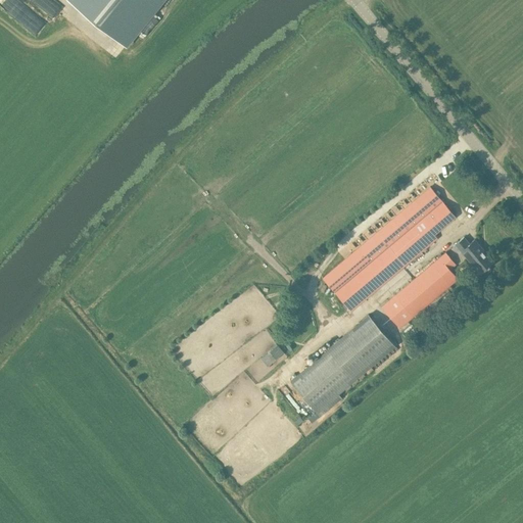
[(69,0),(126,45),(161,0),(69,0)]
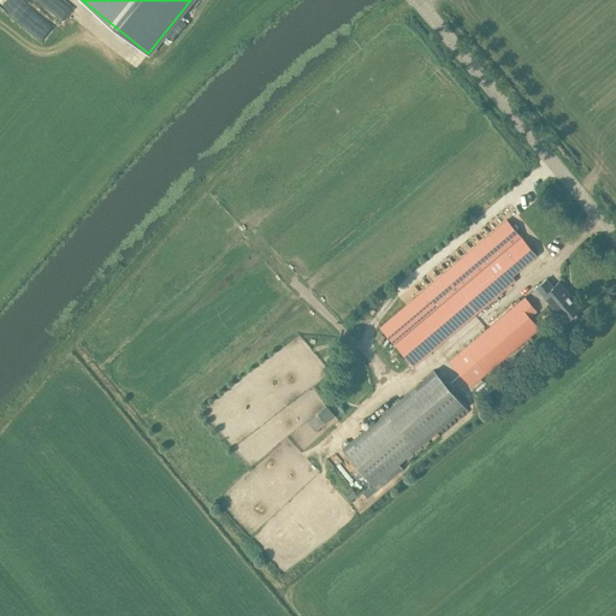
[(138,73),(150,77),(155,65),(143,60),(138,73)]
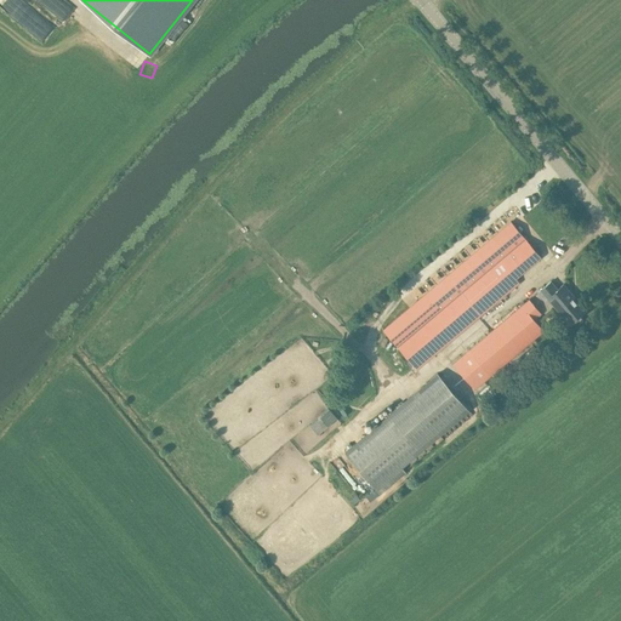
[(541,257),(512,222),(383,330),(396,345),(417,370),(519,283),(517,278),(541,257)]
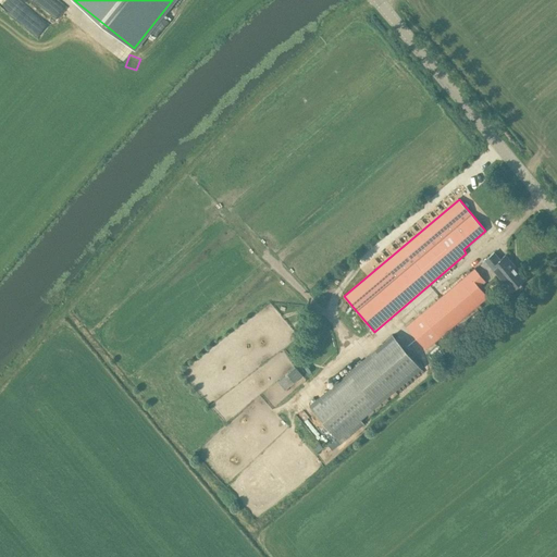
[(500,258),(495,251),(482,261),(489,270),(492,268),(510,291),(525,279),(505,255),(500,258)]
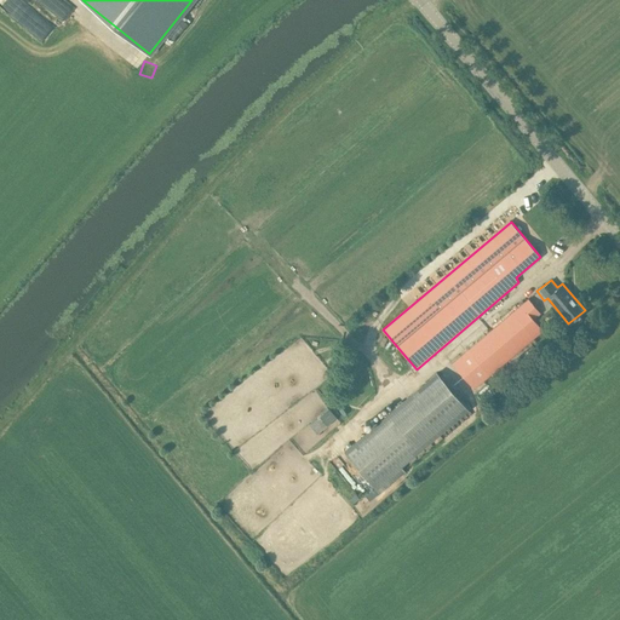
[(534,306),(528,298),(521,304),(453,362),(475,388),(543,329),(527,313),(534,306)]
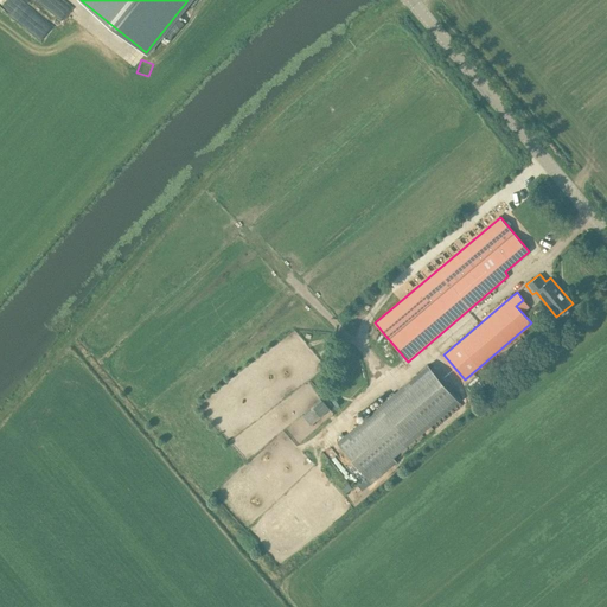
[(462,406),(428,365),(337,442),(371,483),(462,406)]
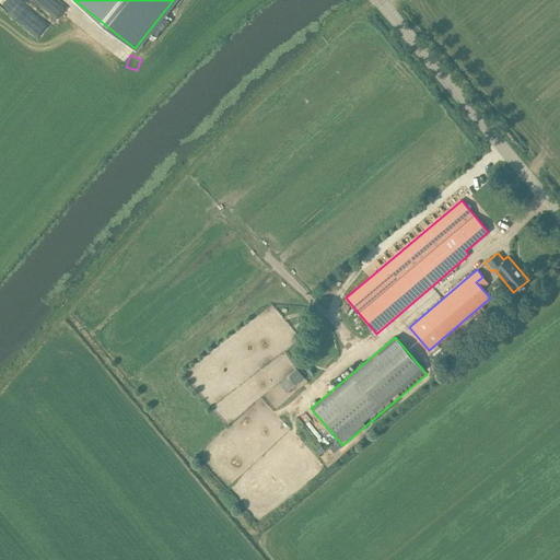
[(438,361),(446,354),(440,347),(432,354),(438,361)]
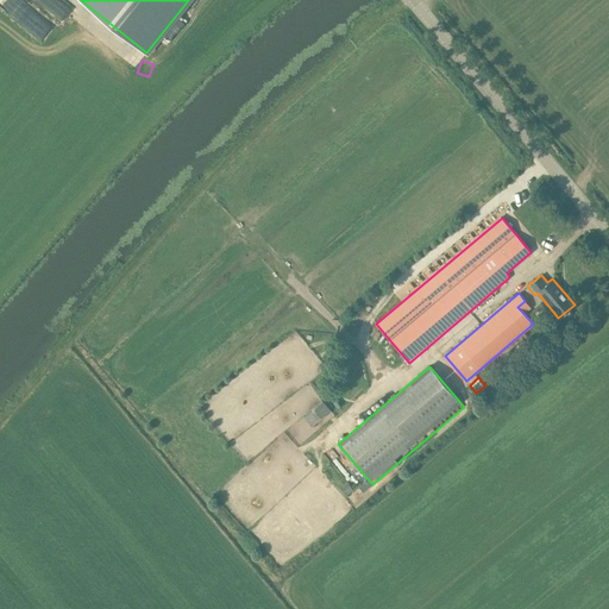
[(322,402),(313,409),(321,419),(330,410),(322,402)]
